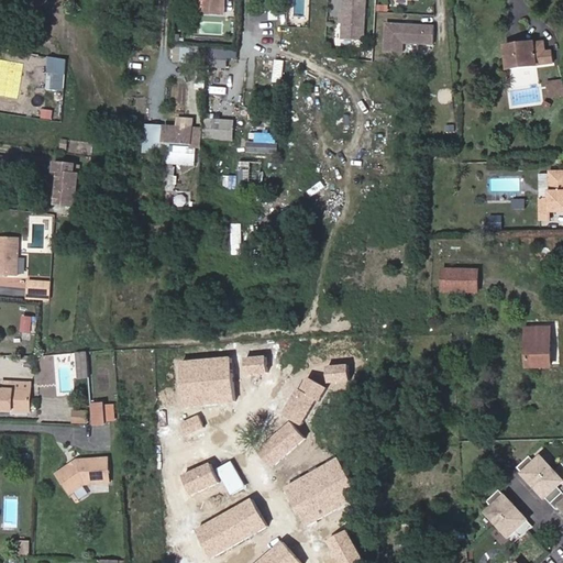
[(201,0),(201,10),(223,11),(223,0),(201,0)]
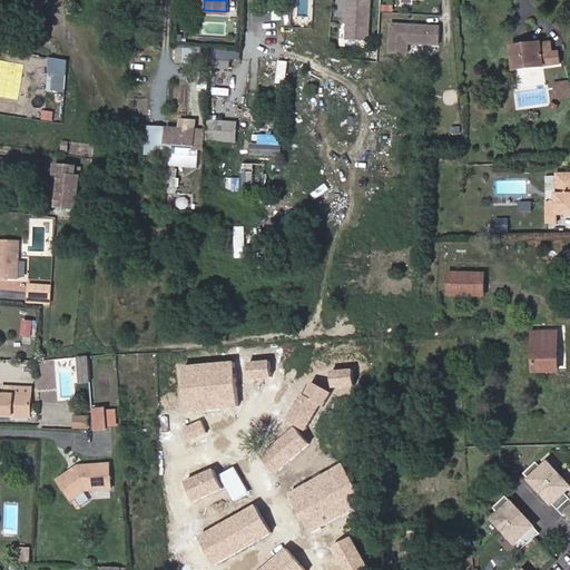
[(369,0),(347,0),(347,18),(344,19),(344,22),(346,25),(345,39),(366,40),(369,0)]
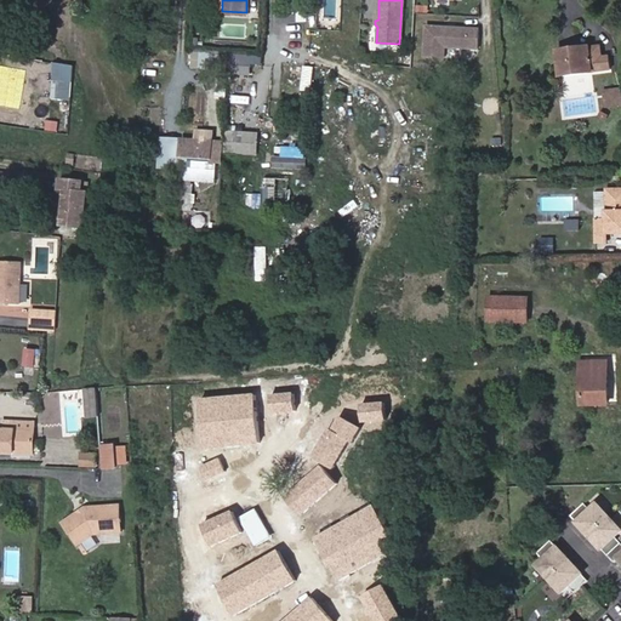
[(479,30),(427,27),(425,57),(444,58),(445,47),(478,50),(479,30)]
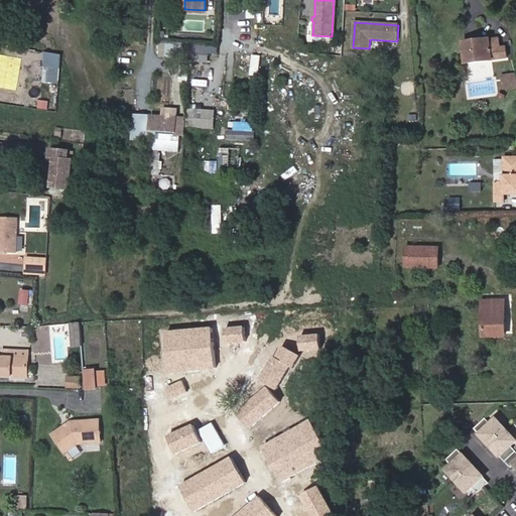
[(507,58),(505,47),(500,48),(499,39),(464,43),(466,63),(507,58)]
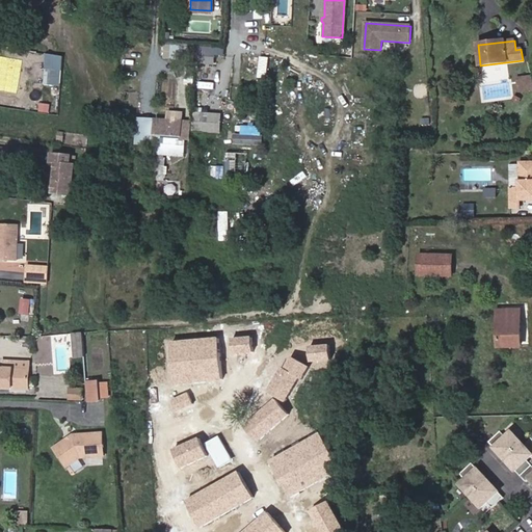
[(163,47),(162,58),(194,61),(195,49),(163,47)]
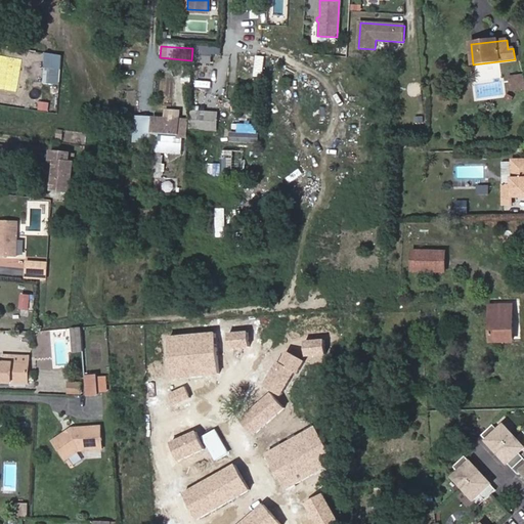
[(59,70),(61,53),(44,52),(42,68),(59,70)]
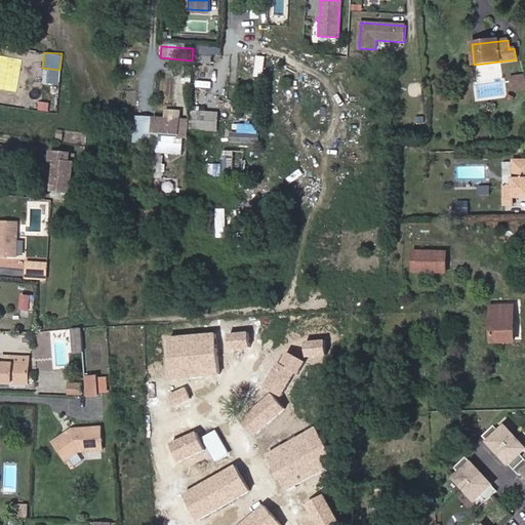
[(230,53),(228,72),(235,72),(236,54),(230,53)]
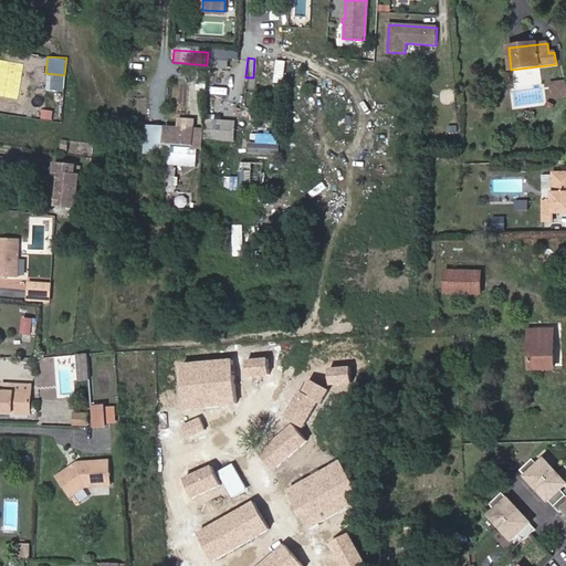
[(281,84),(284,61),(275,59),(271,82),(281,84)]
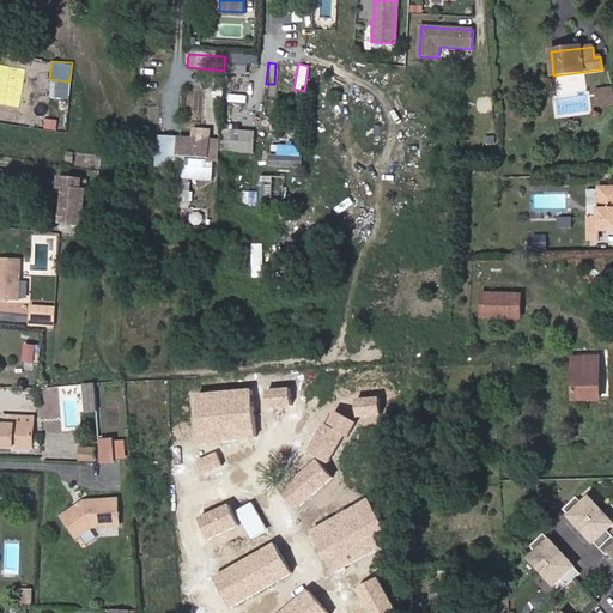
[(24,72),(4,70),(0,99),(0,101),(20,103),(24,72)]
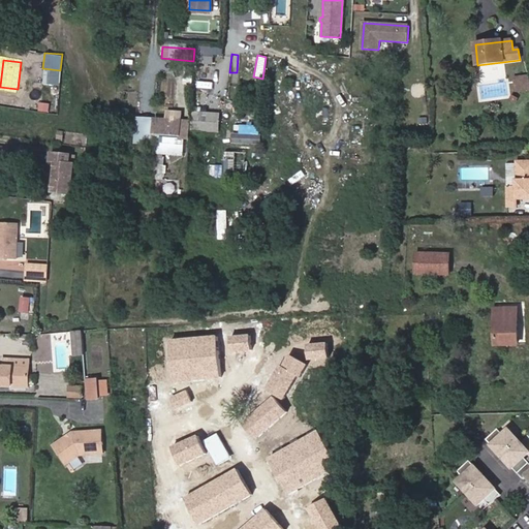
[(528,76),(516,78),(518,91),(528,90),(528,76)]
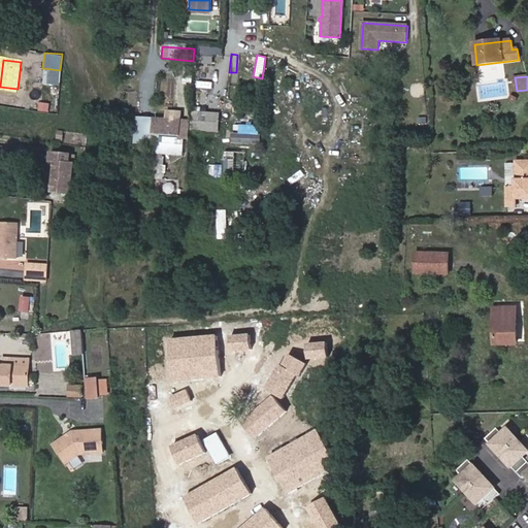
[(47,111),(48,102),(37,101),(37,110),(47,111)]
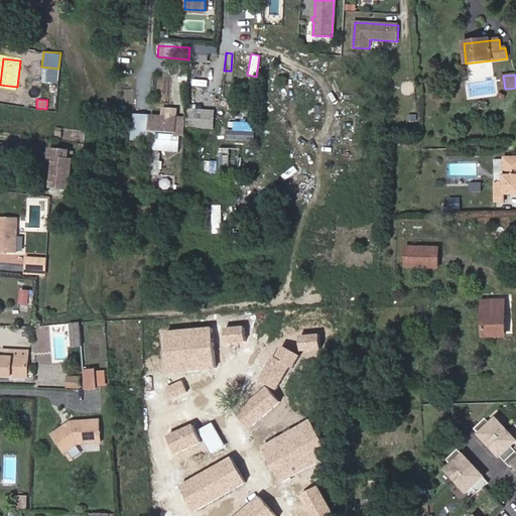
[(214,112),(188,111),(188,126),(213,128),(214,112)]
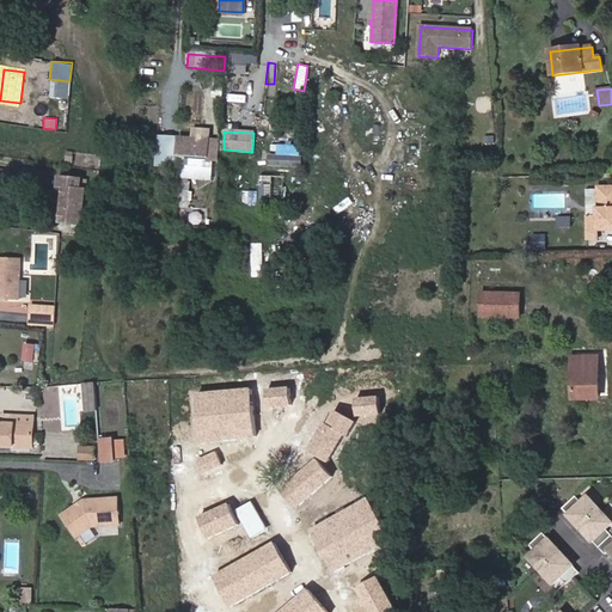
[(179,169),(181,138),(171,138),(171,146),(170,167),(179,169)]
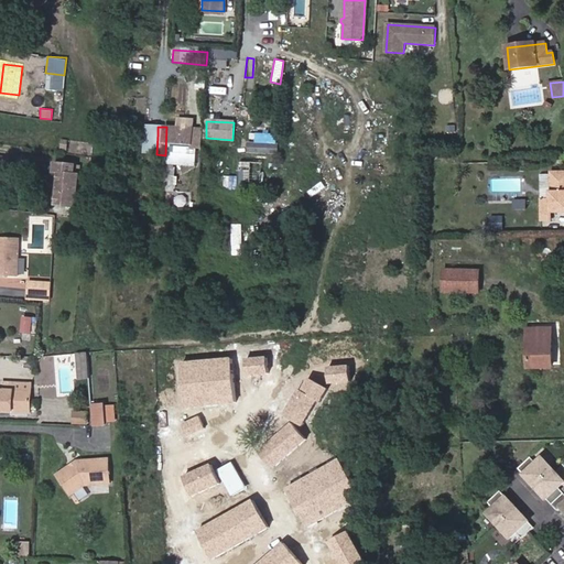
[(196,166),(198,148),(204,148),(205,130),(166,127),(165,155),(165,165),(196,166)]
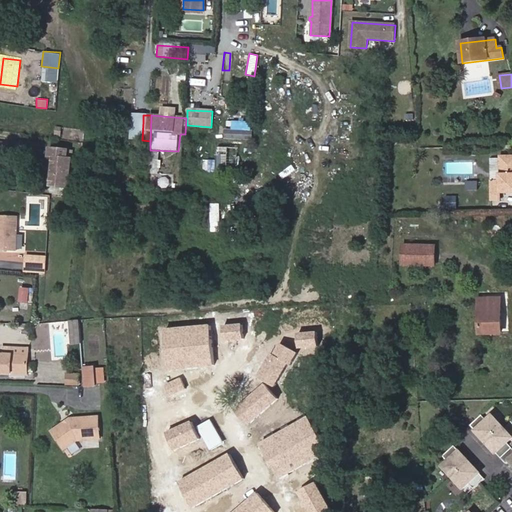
[(252,123),(234,122),(233,131),(226,130),(226,137),(251,138),(252,123)]
